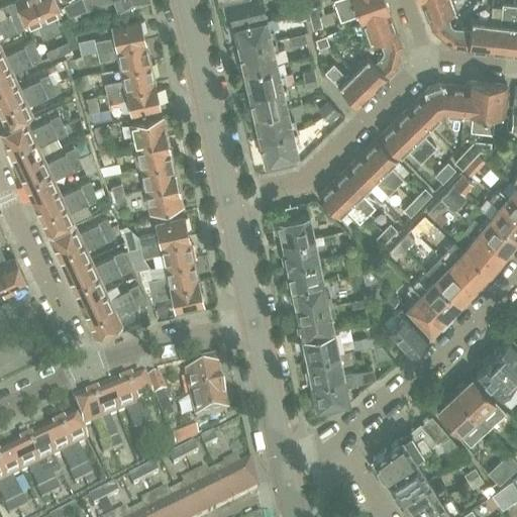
[(26,24),(34,20),(42,37),(50,34),(35,0),(15,0),(26,24)]
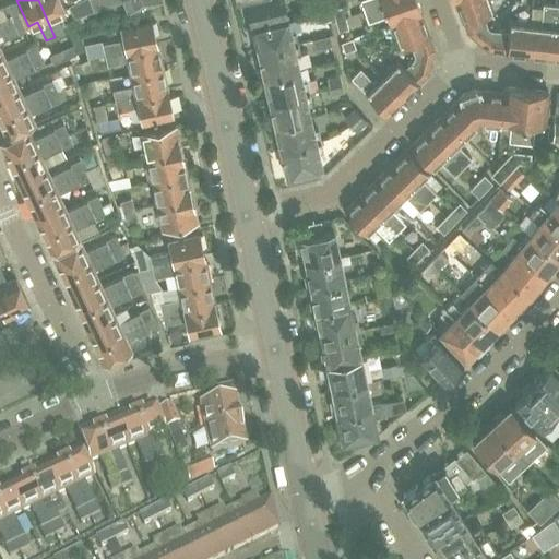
[(64,10),(60,0),(38,0),(55,37),(64,33),(56,14),(64,10)]
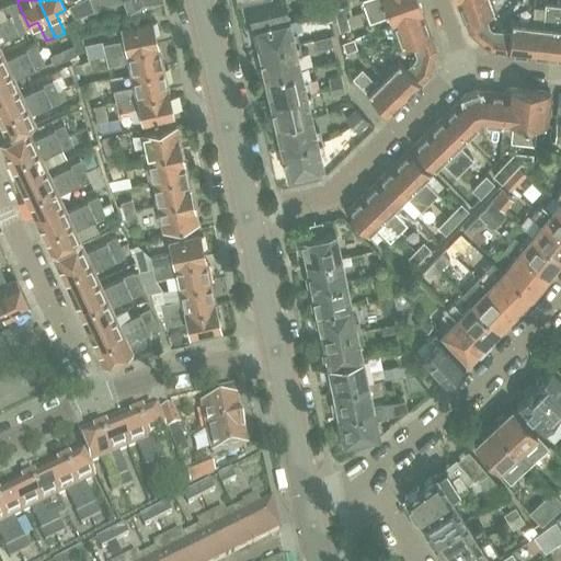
[(68,6),(76,18),(93,10),(100,8),(119,0),(124,0),(127,9),(151,0),(79,0),(69,4),(68,6)]
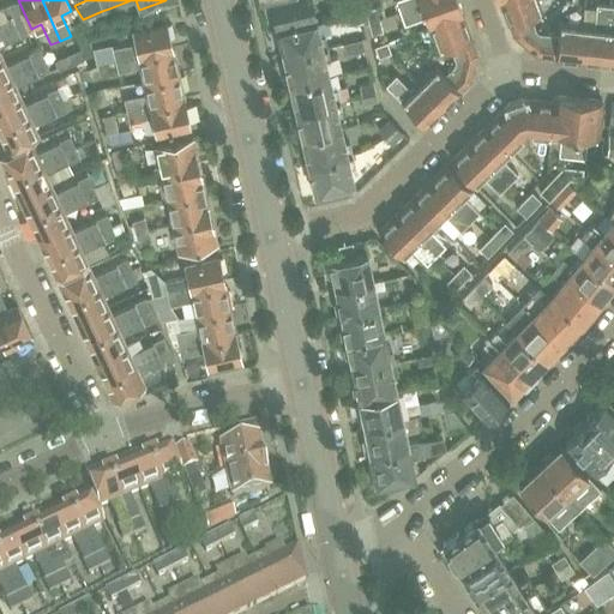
[(313,14),(309,0),(270,0),(275,23),(313,14)]
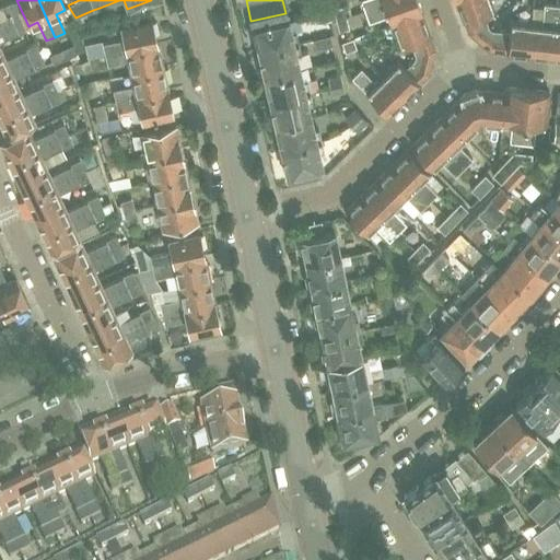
[(360,0),(364,10),(393,0),(360,0)]
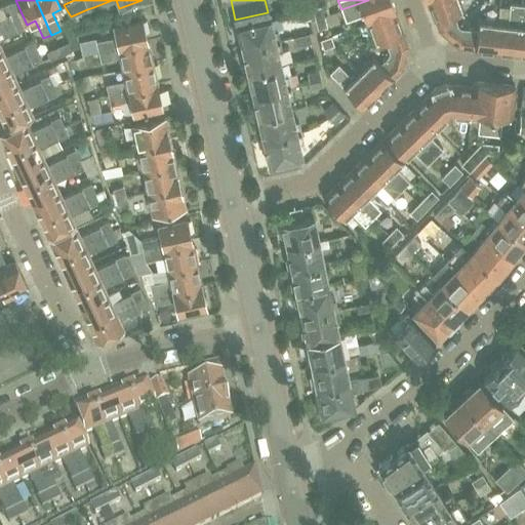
[(391,0),(368,0),(341,9),(346,19),(364,13),(367,22),(395,12),(391,3),(392,3),(391,0)]
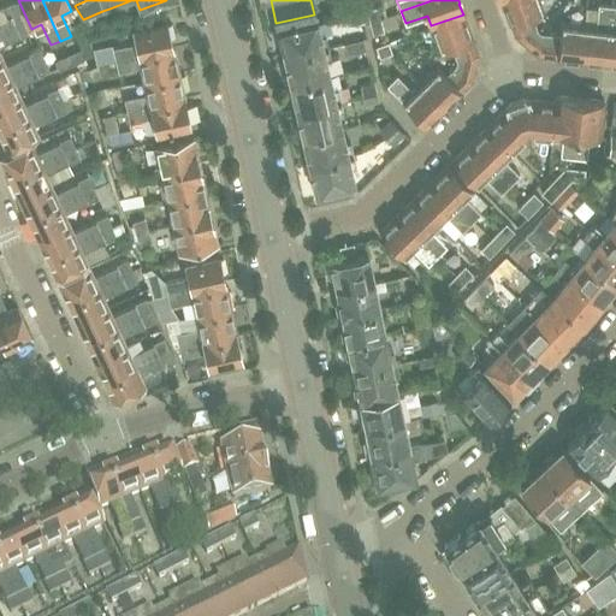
[(517,39),(525,45),(526,46),(539,31),(538,30),(532,15),(543,11),(539,0),(532,0),(507,10),(511,23),(517,39)]
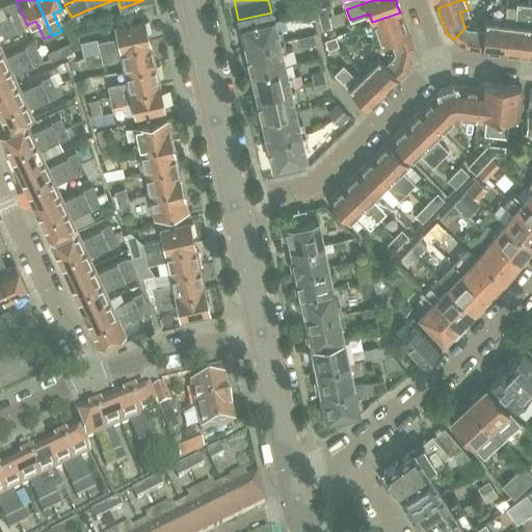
[(0,28),(20,19),(11,2),(2,6),(6,15),(0,18),(0,28)]
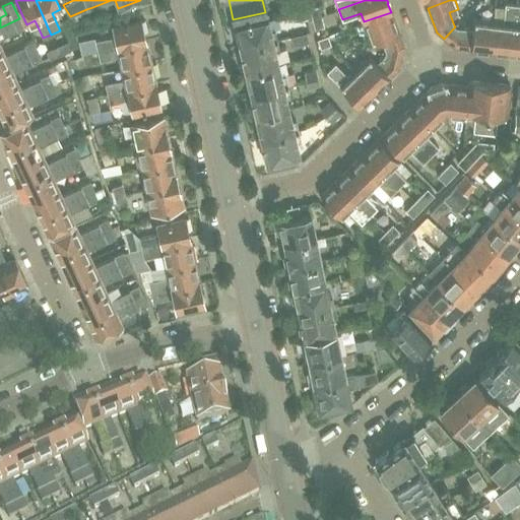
[(477,49),(504,52),(509,4),(505,3),(505,6),(494,5),(493,21),(480,20),(477,49)]
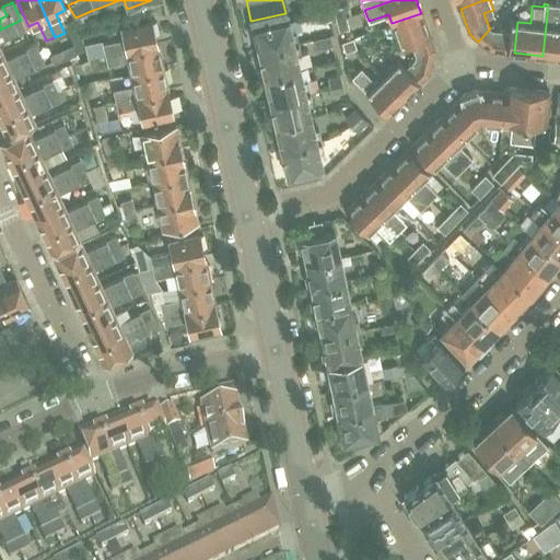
[(559,57),(559,4),(548,4),(543,56),(559,57)]
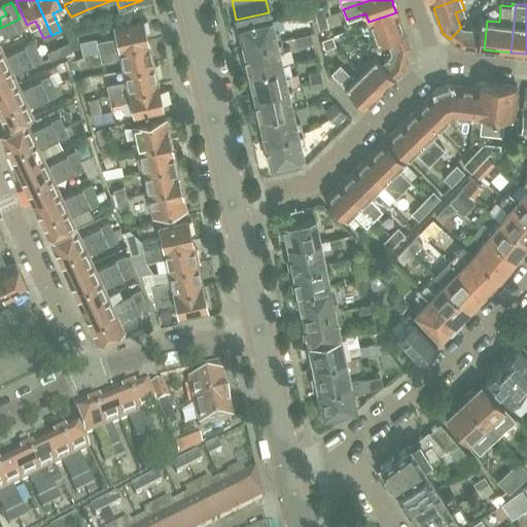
[(323,5),(313,7),(316,19),(325,16),(323,5)]
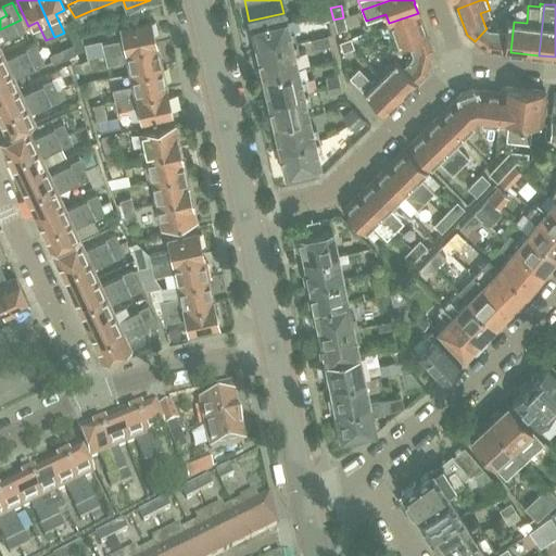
[(315,22),(328,20),(326,9),(313,12),(315,22)]
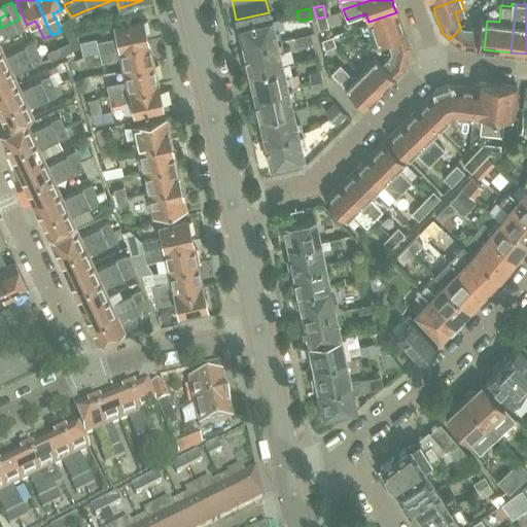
[(386,38),(390,51),(390,54),(408,58),(410,48),(396,12),(369,22),(376,41),(386,38)]
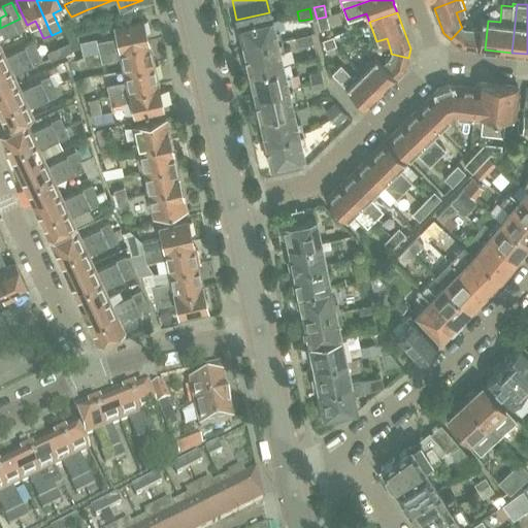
[(320,29),(329,27),(326,17),(317,19),(320,29)]
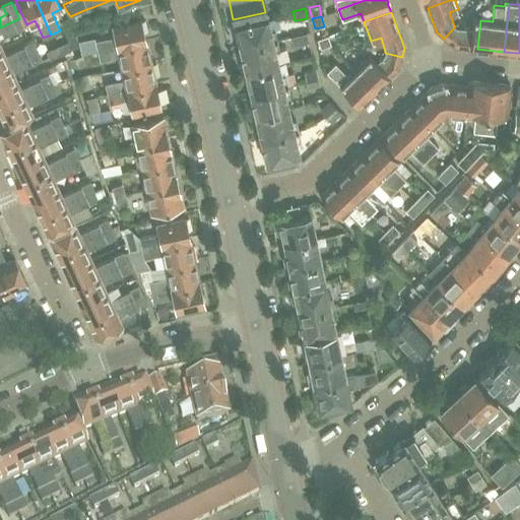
[(235,24),(240,48),(273,41),(267,17),(235,24)]
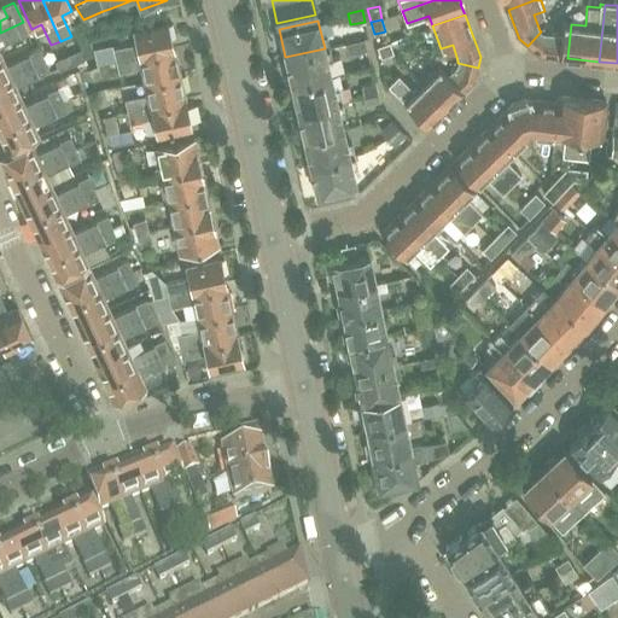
[(0,33),(0,44),(19,35),(28,33),(23,22),(0,33)]
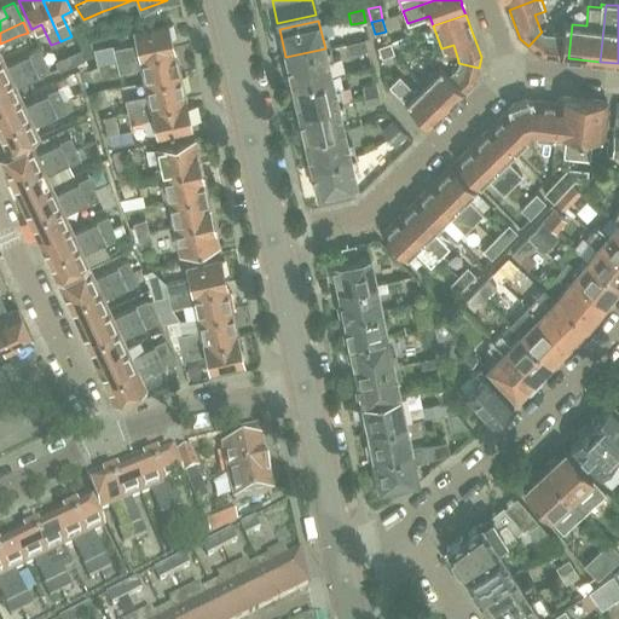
[(138,44),(127,46),(126,45),(113,48),(114,50),(94,53),(96,64),(116,61),(173,46),(167,23),(134,30),(138,44)]
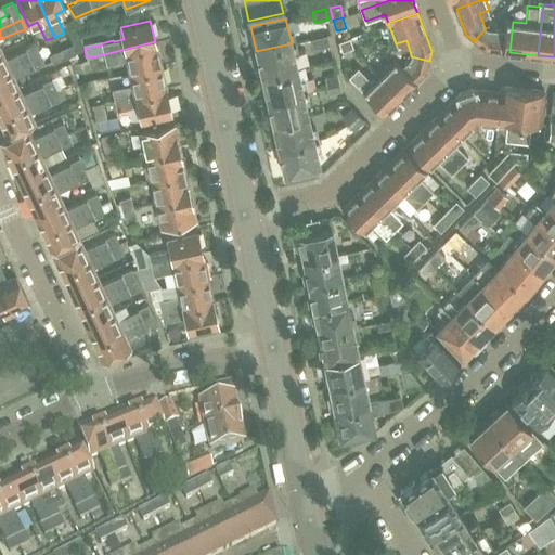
[(483,50),(510,52),(513,22),(505,22),(504,31),(488,29),(486,28),(474,41),(483,50)]
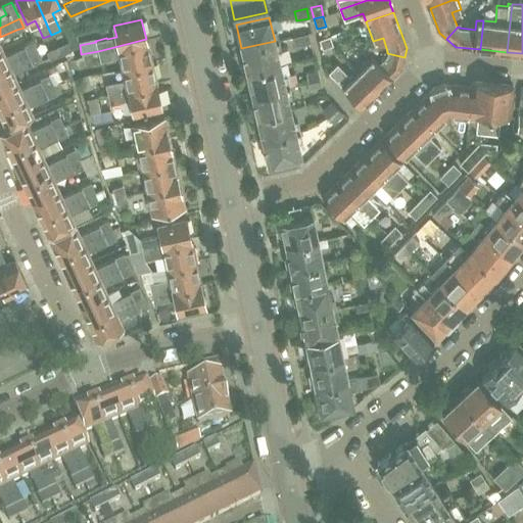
[(294,45),(310,42),(311,42),(308,33),(292,37),(294,45)]
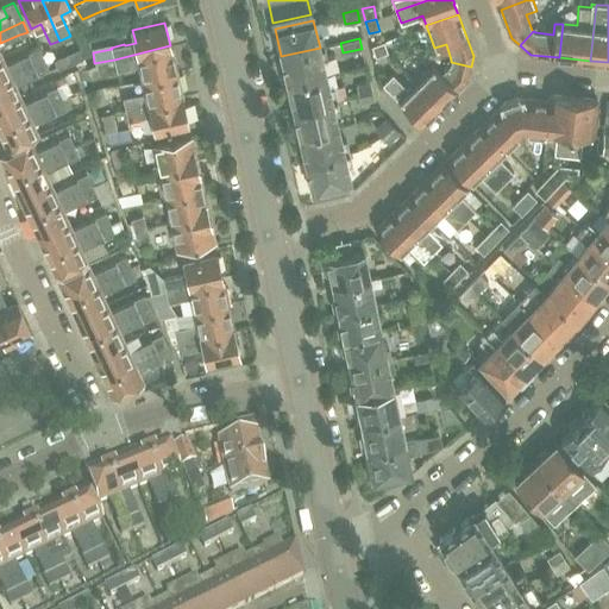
[(371,45),(376,56),(388,51),(384,41),(371,45)]
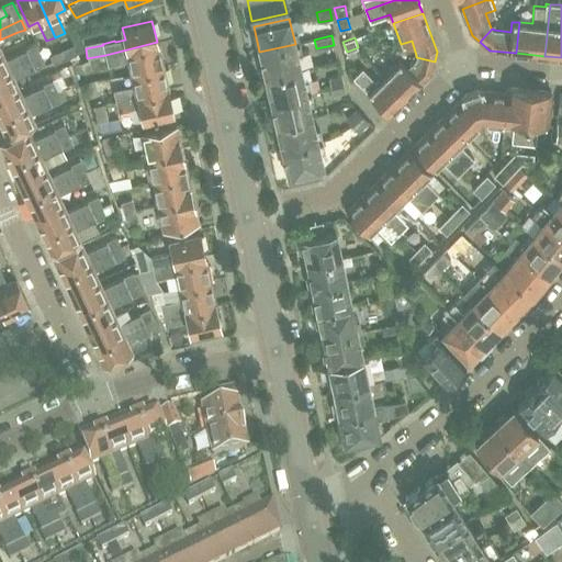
[(130,60),(132,72),(161,66),(157,42),(105,55),(108,66),(120,64),(120,63),(130,60)]
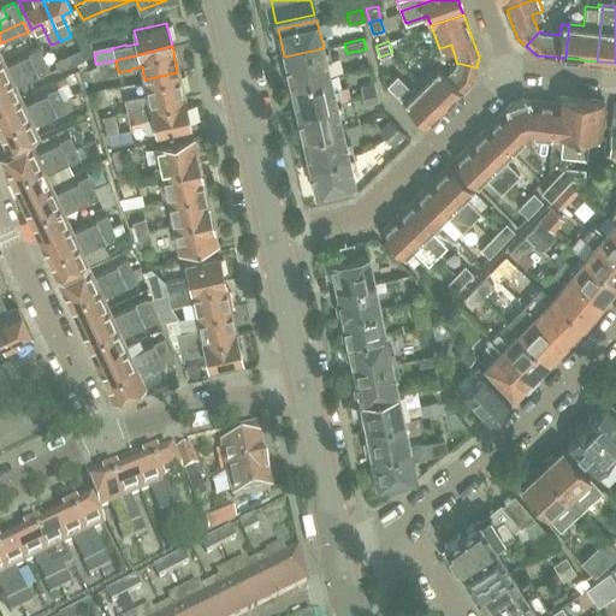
[(28,53),(29,55),(5,66),(0,55),(0,80),(45,59),(39,48),(28,53)]
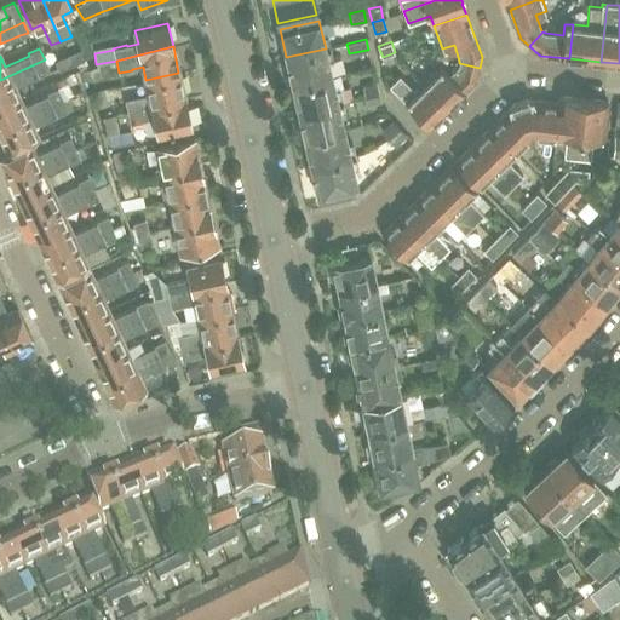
[(79,49),(67,53),(73,67),(84,62),(79,49)]
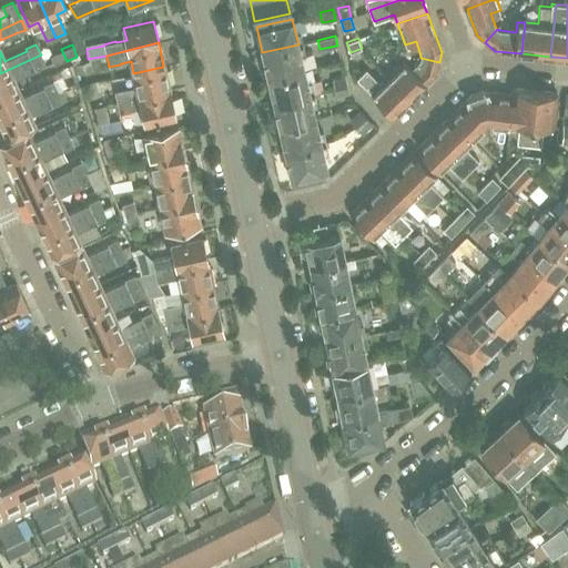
[(262,52),(267,77),(304,69),(298,44),(262,52)]
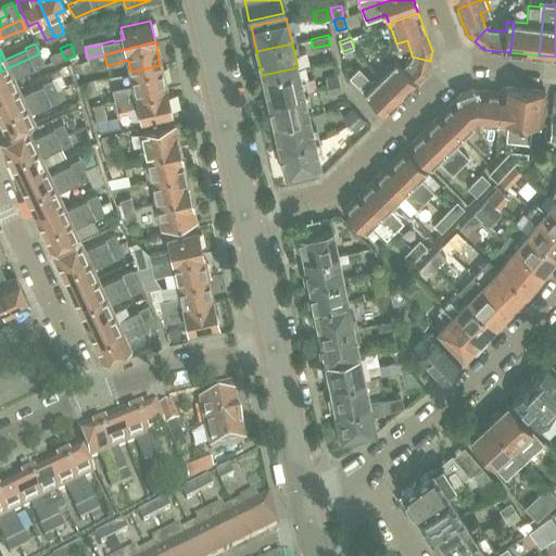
[(49,52),(52,60),(54,64),(65,60),(60,48),(49,52)]
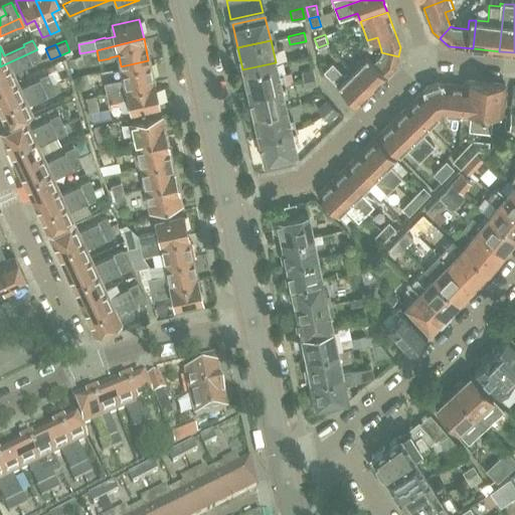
[(31,63),(41,58),(37,49),(0,66),(0,86),(15,79),(11,71),(30,62),(31,63)]
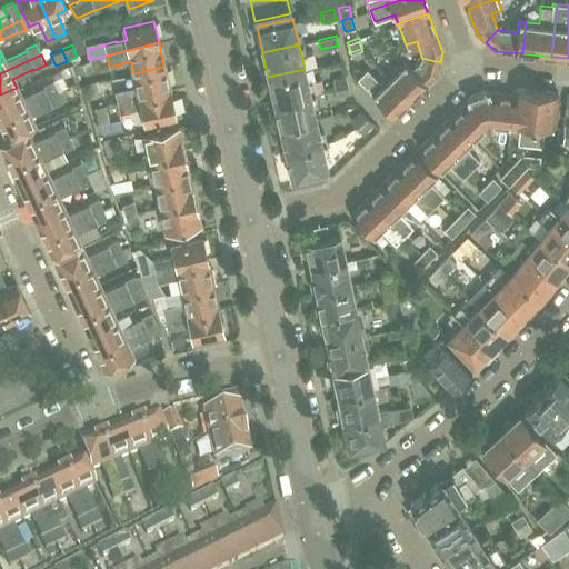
[(403,61),(395,70),(417,93),(427,83),(437,75),(440,62),(421,58),(420,60),(411,69),(403,61)]
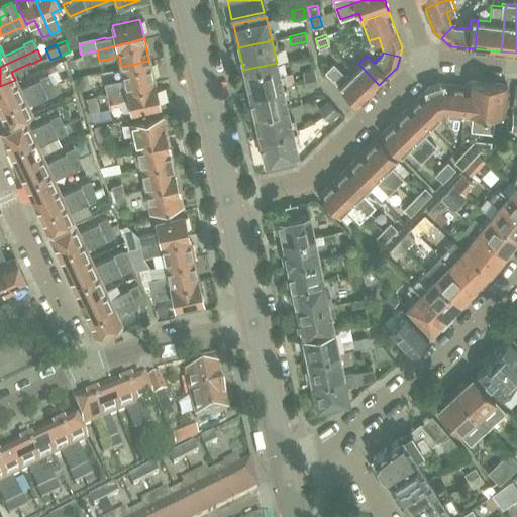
[(67,59),(69,67),(85,63),(83,55),(67,59)]
